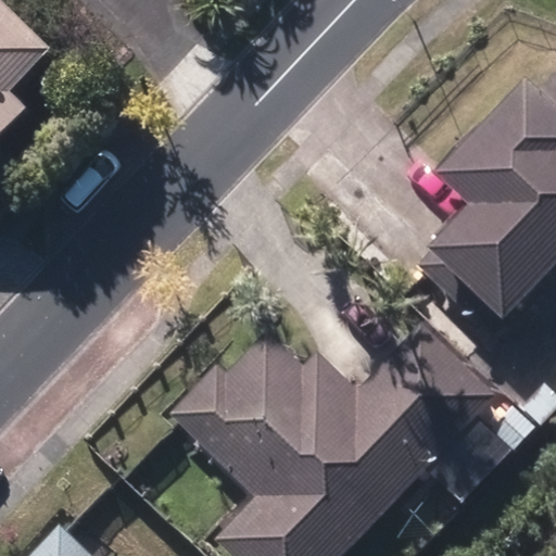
[(0,154),(29,125),(10,105),(51,65),(0,13),(0,154)]
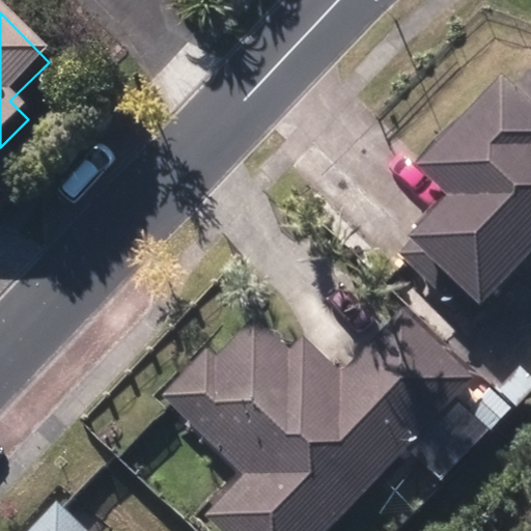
[(398,256),(472,323),(530,255),(530,100),(497,71),(416,165),(448,193),(410,236),(413,240),(398,256)]
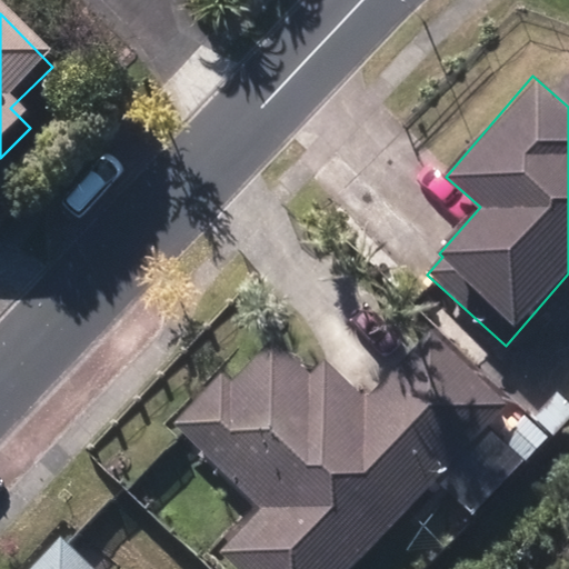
[(220,555),(235,568),(349,568),(508,406),(432,335),(368,400),(325,360),(310,375),(275,341),(233,385),(222,375),(175,425),(262,509),(220,555)]
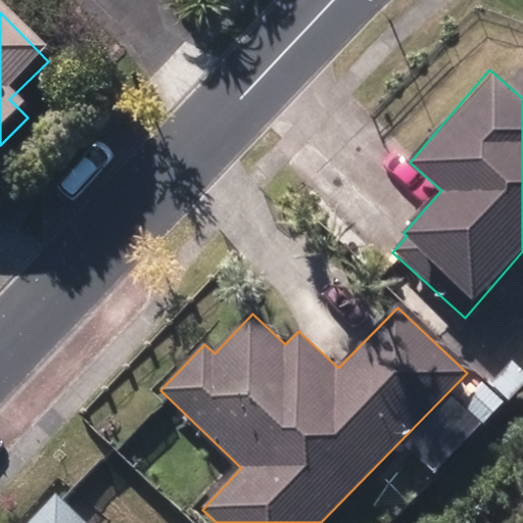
[(486,375),(509,397),(522,382),(522,377),(503,359),(486,375)]
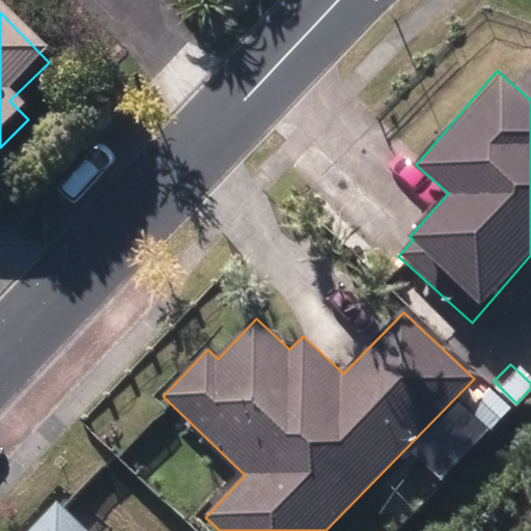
[(466,413),(490,432),(510,409),(484,388),(466,413)]
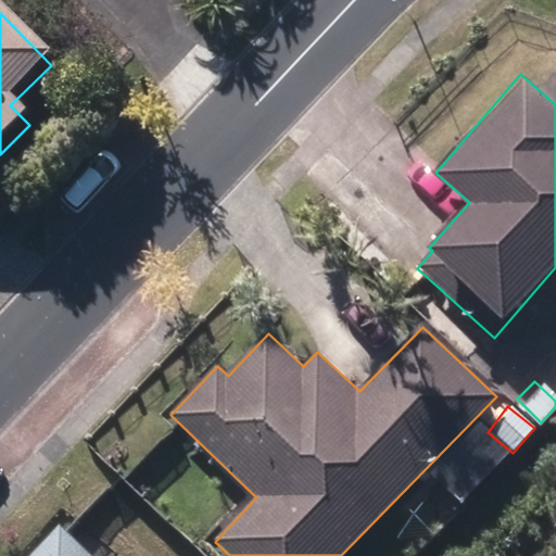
[(95,555),(61,525),(30,555),(95,555)]
